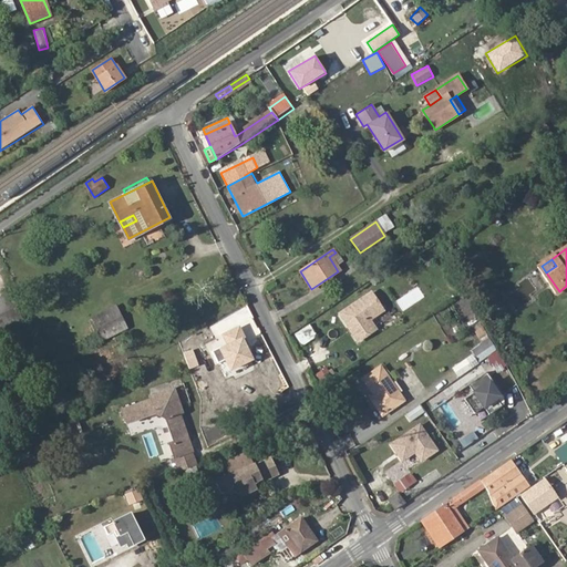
[(9,295),(0,298),(0,331),(22,320),(9,295)]
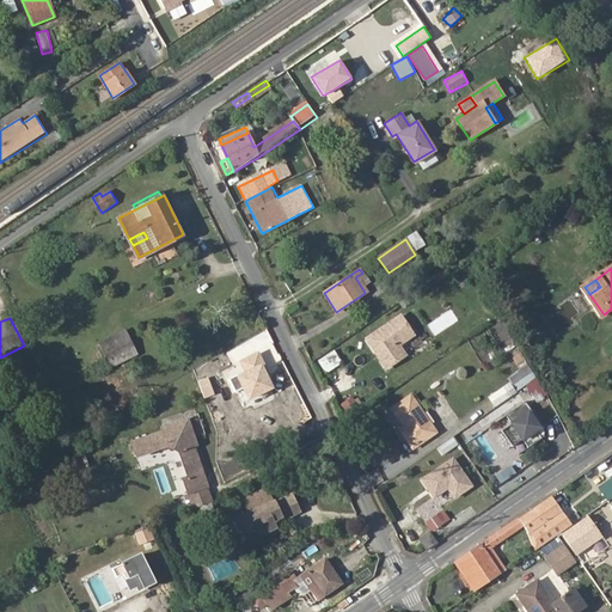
[(399,318),(365,341),(374,354),(379,353),(381,357),(381,362),(385,369),(404,356),(397,346),(412,336),(399,318)]
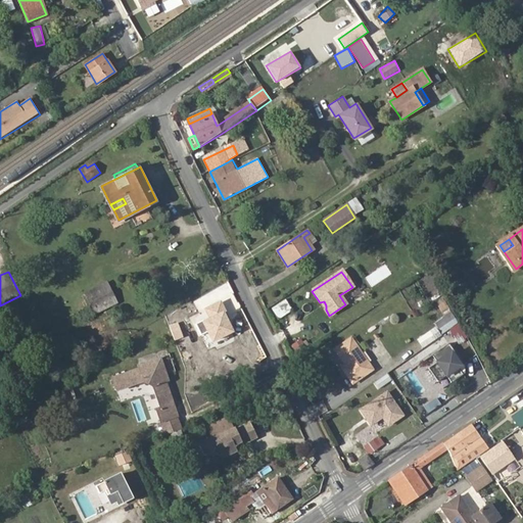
[(117,302),(108,283),(87,292),(96,313),(117,302)]
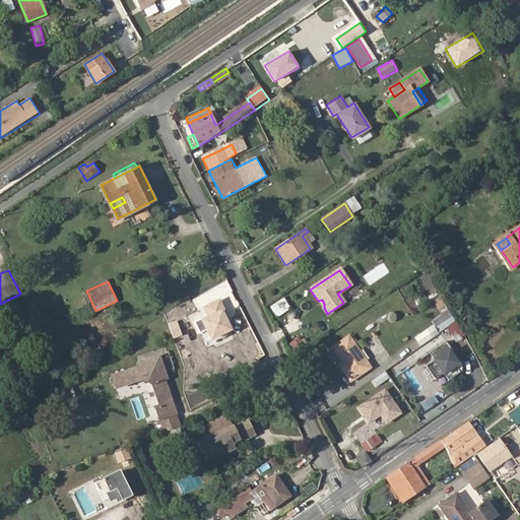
[(284,298),(269,307),(276,318),(290,309),(284,298)]
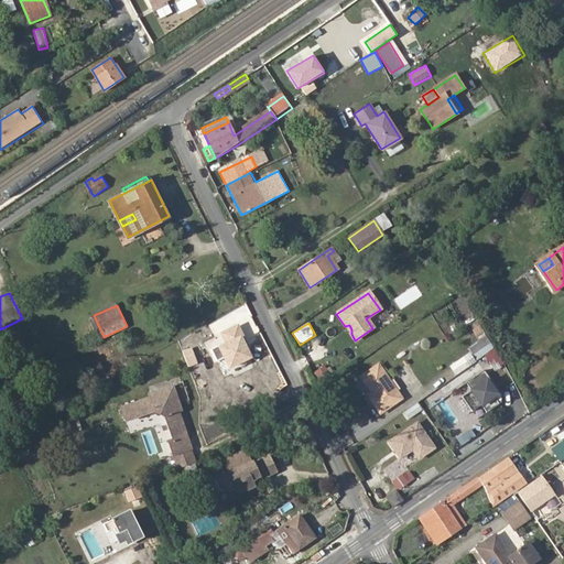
[(255,358),(239,324),(220,333),(226,345),(217,348),(228,370),(255,358)]
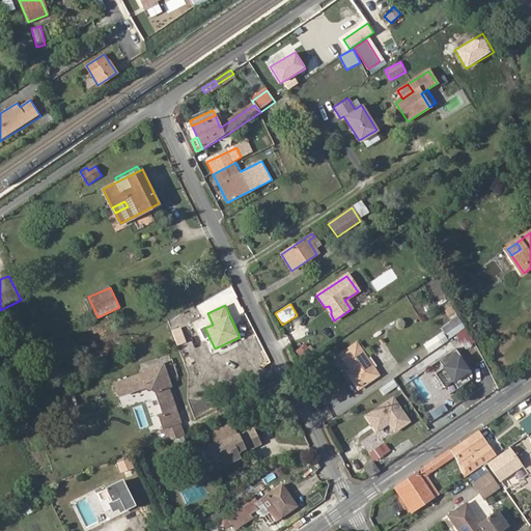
[(423,342),(428,352),(466,329),(457,316),(440,327),(442,331),(423,342)]
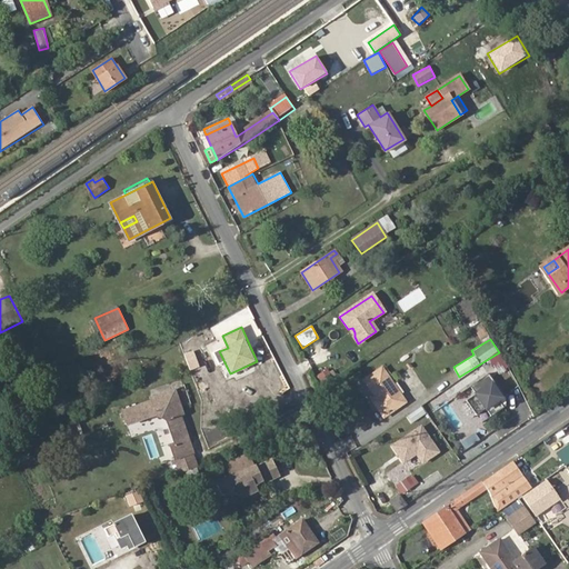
[(380,370),(365,381),(377,399),(371,402),(382,417),(405,402),(380,370)]
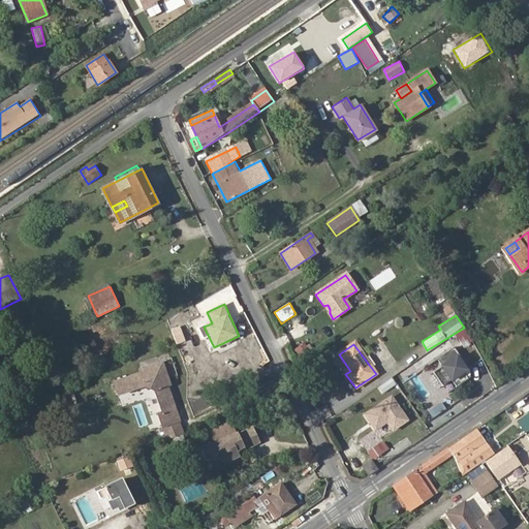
[(440,362),(457,351),(454,347),(437,358),(440,362)]
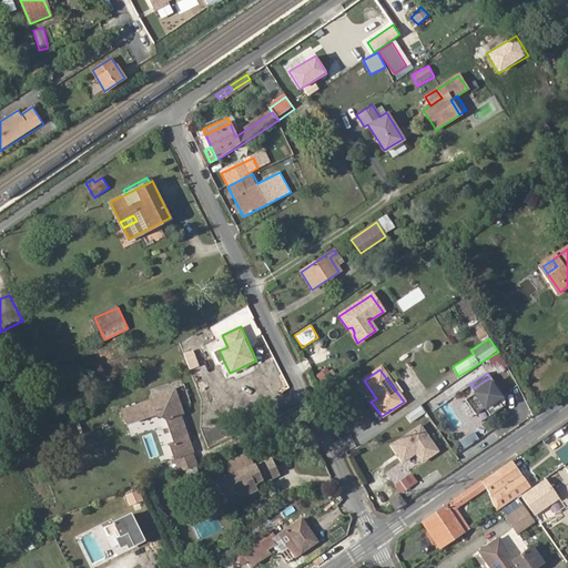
[(489,414),(506,403),(490,379),(464,397),(475,413),(485,406),(489,414)]
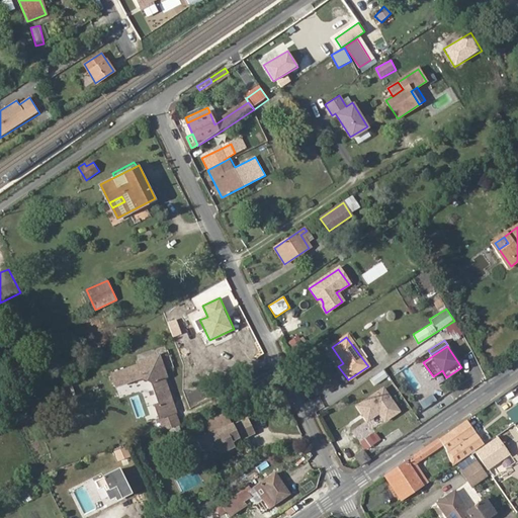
[(158,358),(111,375),(115,387),(148,376),(159,405),(156,406),(160,419),(177,413),(158,358)]
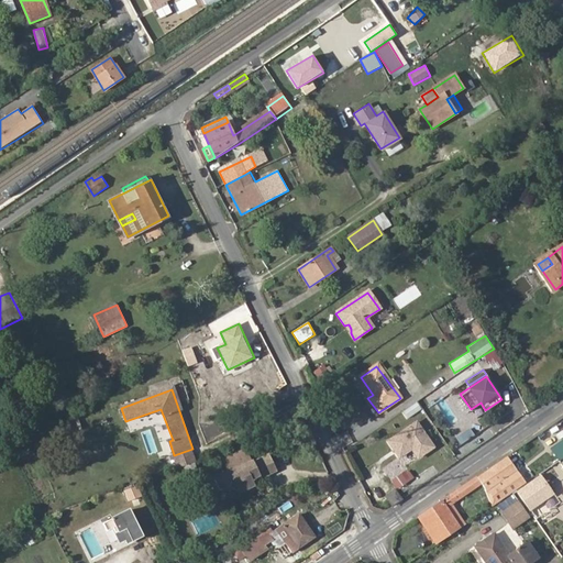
[(416,420),(386,441),(404,467),(434,448),(416,420)]
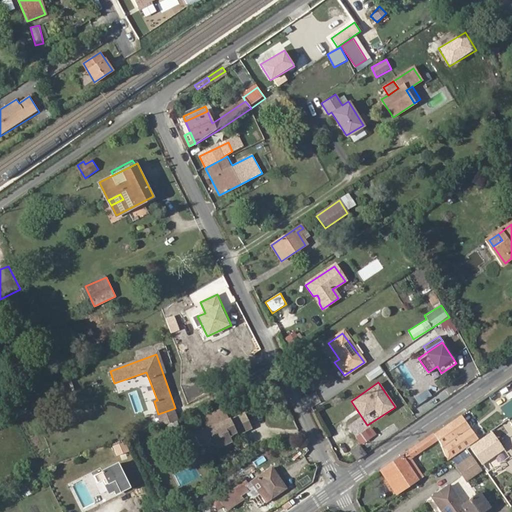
[(419,403),(432,396),(428,389),(415,396),(419,403)]
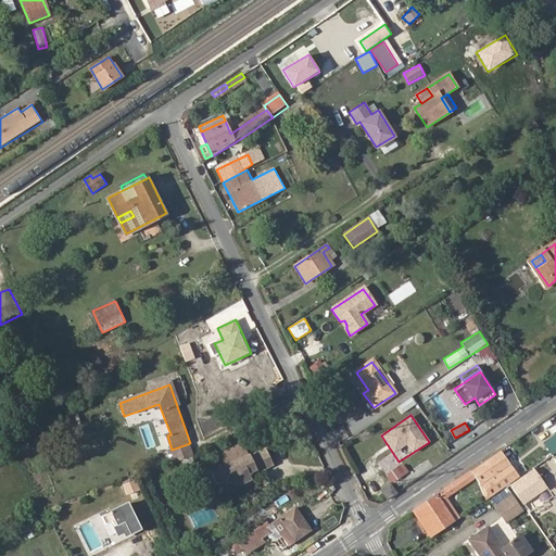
[(343,425),(327,432),(332,444),(349,437),(343,425)]
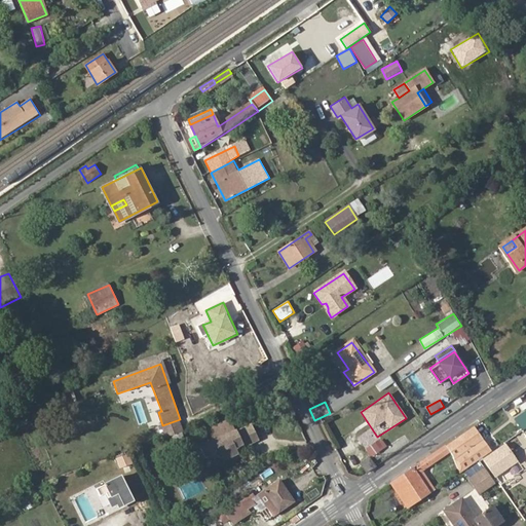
[(525,408),(513,418),(522,429),(525,426),(525,408)]
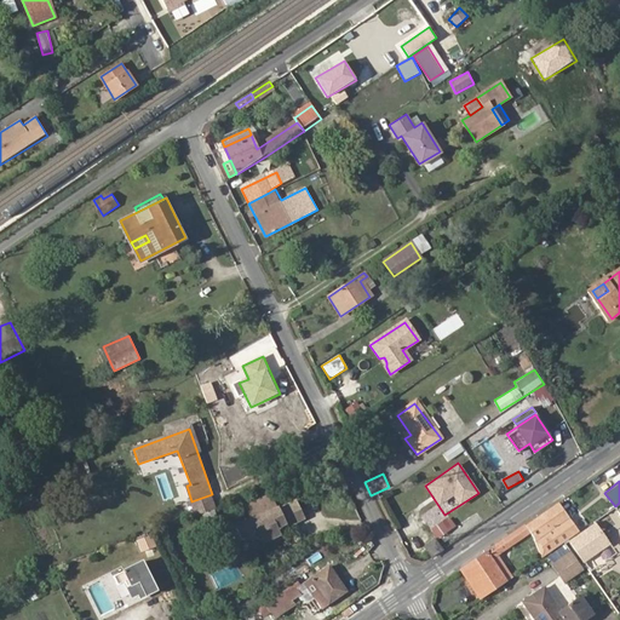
[(480,494),(491,503),(498,494),(487,484),(480,494)]
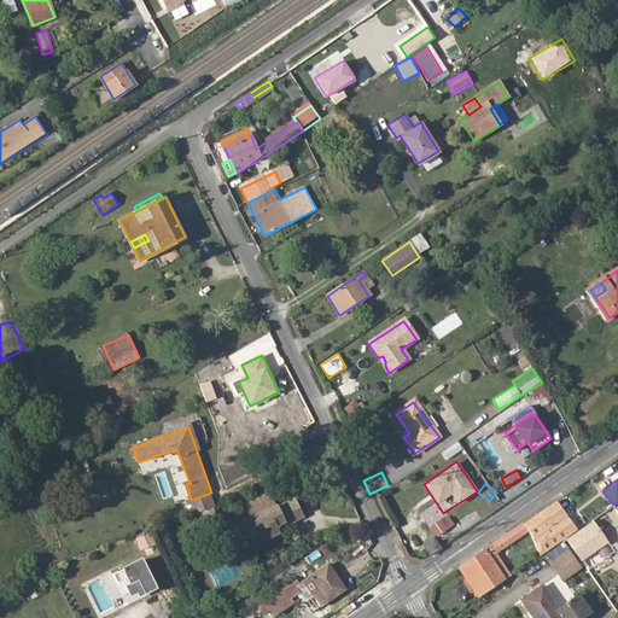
[(211,493),(191,500),(196,512),(215,503),(211,493)]
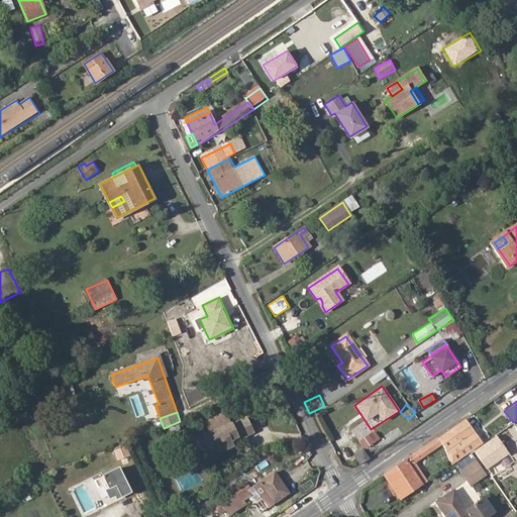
[(251,431),(244,417),(231,424),(230,422),(210,431),(209,429),(201,433),(202,435),(195,438),(200,449),(207,446),(208,449),(215,445),(218,451),(231,444),(228,439),(235,436),(236,437),(251,431)]
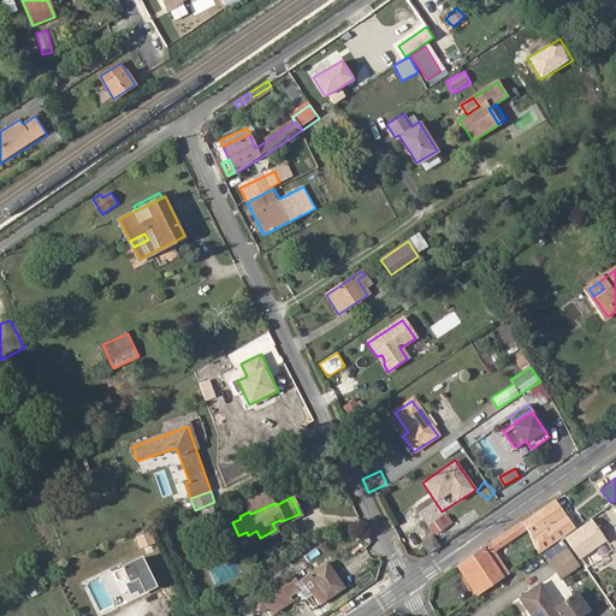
[(563,516),(552,501),(529,516),(535,526),(540,532),(563,516)]
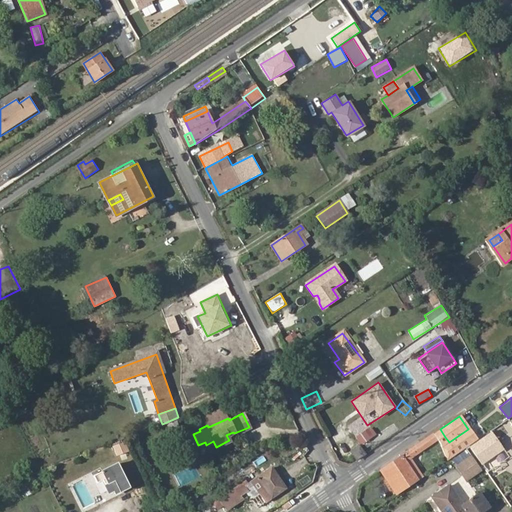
[(371,426),(355,436),(360,445),(376,434),(371,426)]
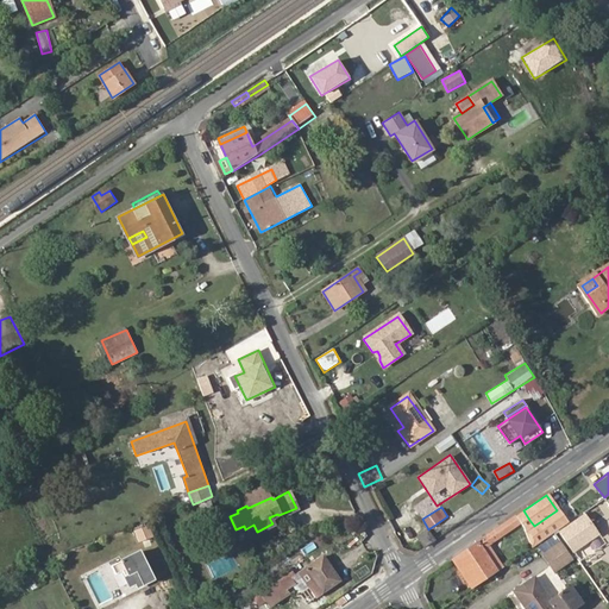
[(559,514),(557,510),(534,526),(537,531),(540,528),(559,514)]
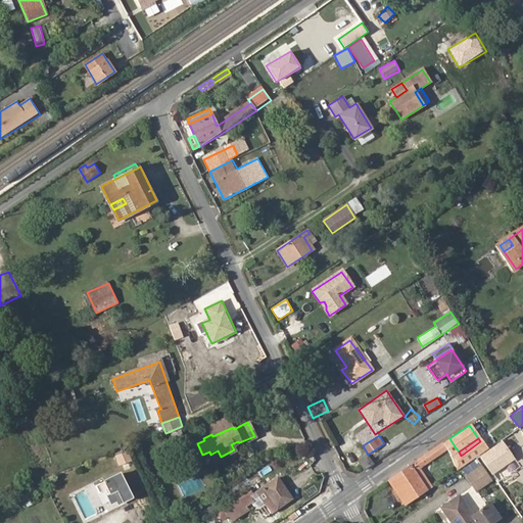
[(470,463),(462,468),(468,477),(508,449),(502,441),(470,463)]
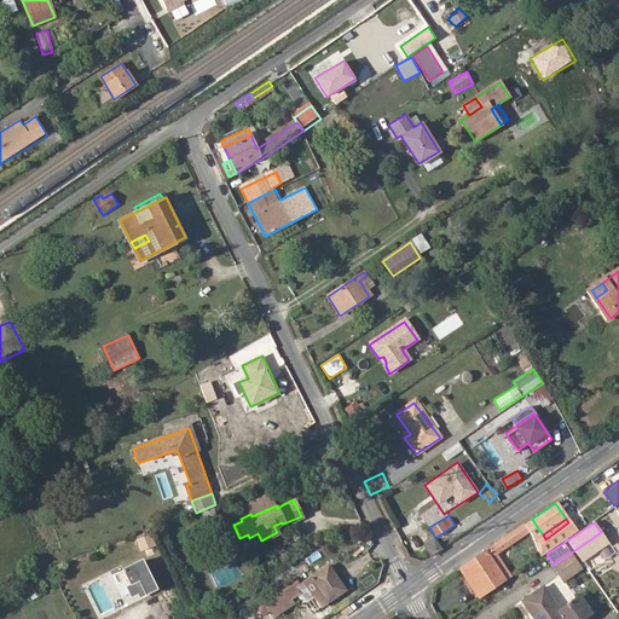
[(524,524),(464,566),(485,596),(505,582),(490,557),(493,554),(528,531),(524,524)]
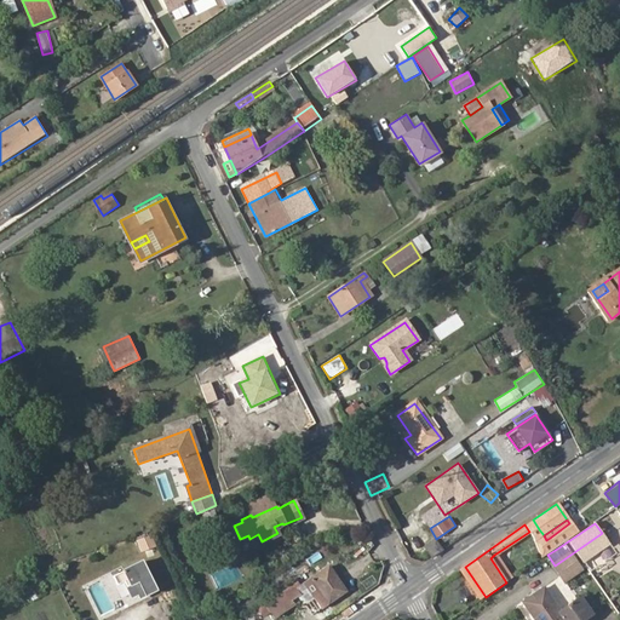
[(539,529),(532,535),(543,558),(547,555),(557,549),(550,538),(546,540),(544,535),(539,529)]
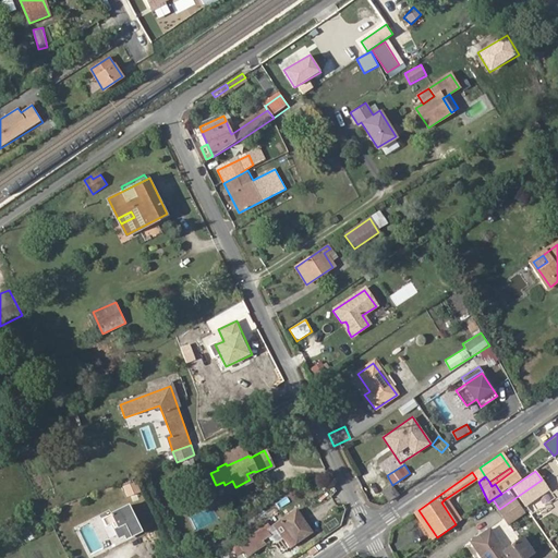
[(542,480),(499,509),(510,524),(530,511),(526,507),(549,492),(542,480)]
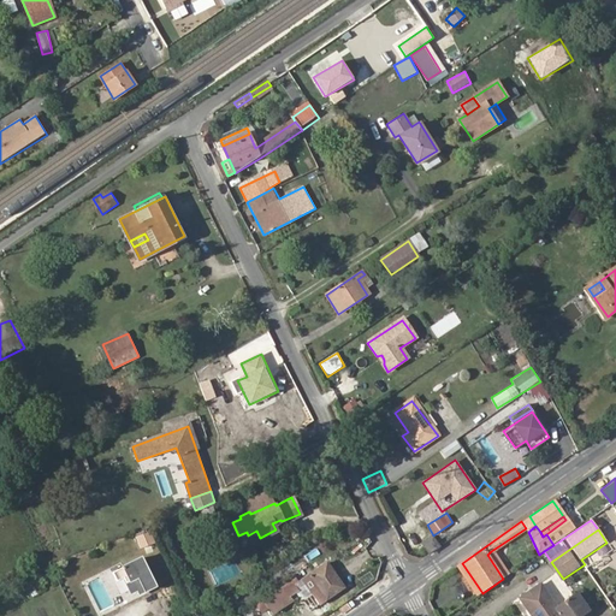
[(430,556),(440,548),(436,539),(432,534),(421,543),(430,556)]
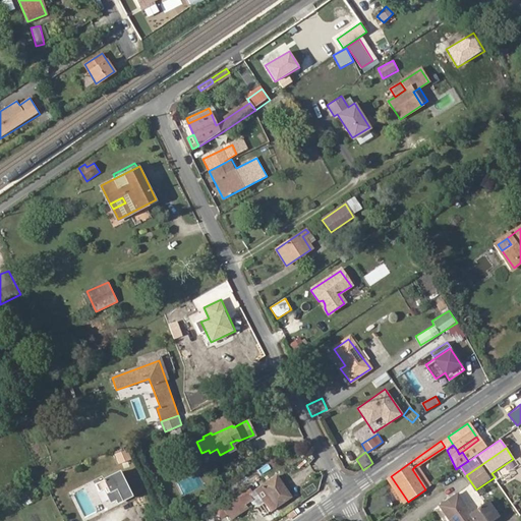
[(415,466),(412,469),(425,489),(428,487),(415,466)]
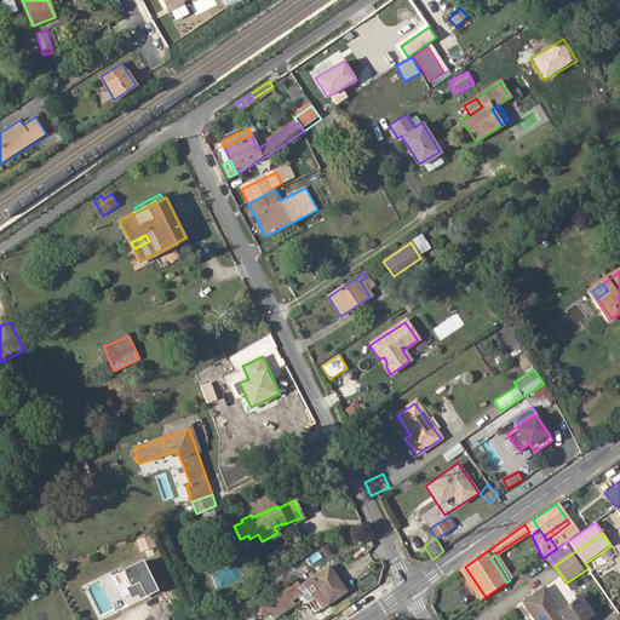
[(116,573),(120,583),(127,579),(135,595),(141,591),(143,595),(159,587),(144,560),(116,573)]
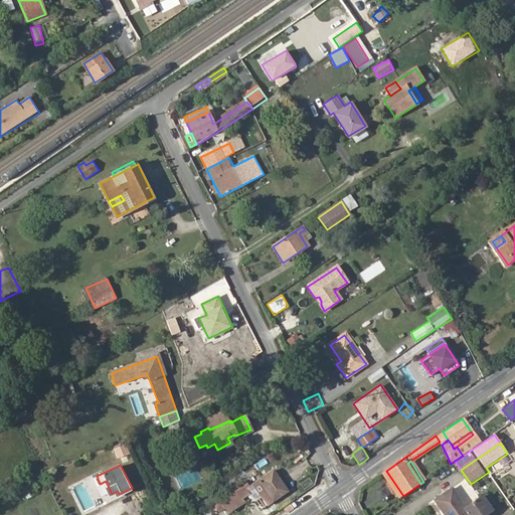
[(260,481),(268,492),(265,494),(268,498),(270,496),(274,501),(288,491),(274,471),(260,481)]
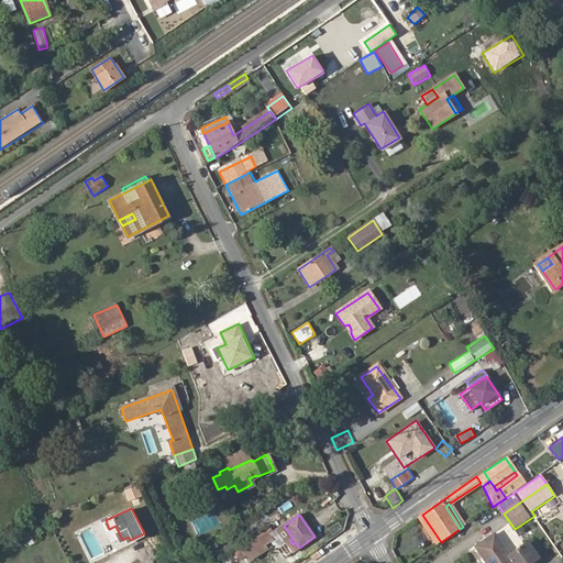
[(422,515),(419,517),(437,544),(441,542),(422,515)]
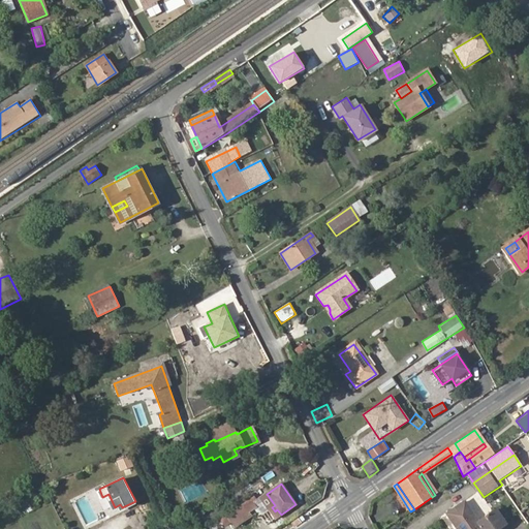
[(254,498),(227,517),(236,528),(252,517),(249,512),(259,505),(254,498)]
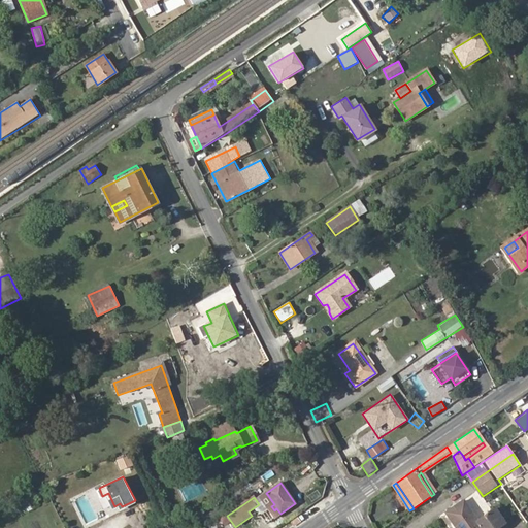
[(463,503),(444,516),(453,527),(500,527),(503,526),(494,512),(476,523),(463,503)]
